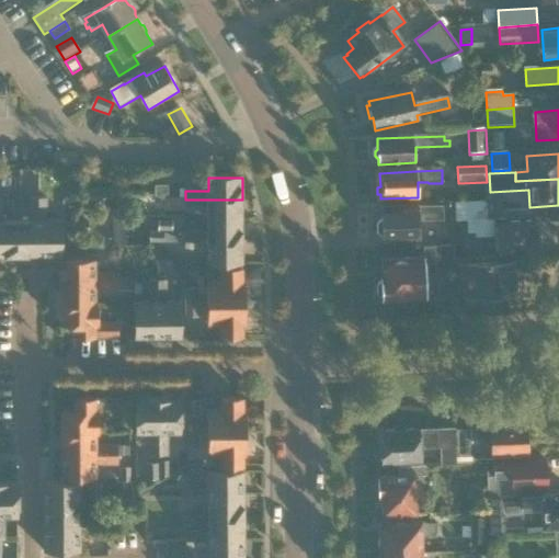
[(169,208),(185,208),(185,200),(169,200),(169,208)]
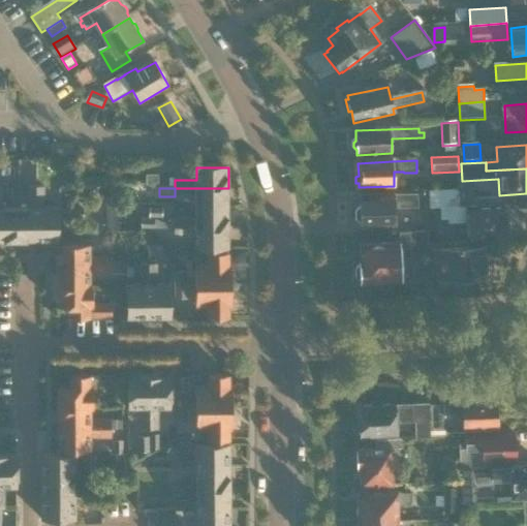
[(196,196),(196,209),(228,209),(228,188),(175,188),(175,196),(196,196)]
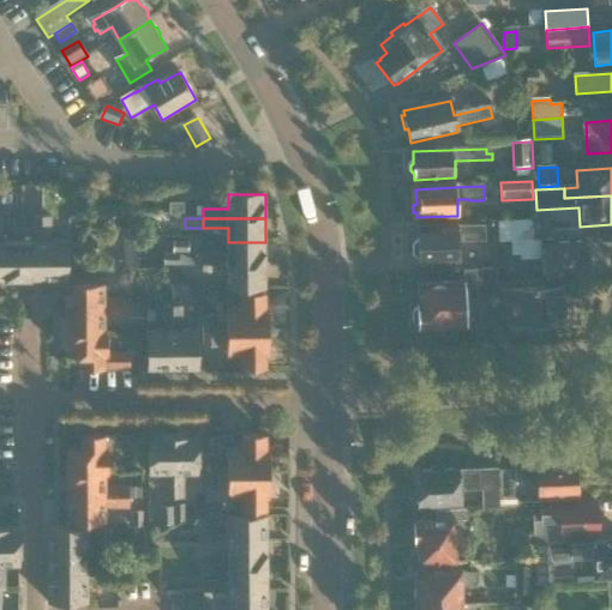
[(0,282),(18,282),(18,243),(0,243),(0,233),(3,233),(3,219),(0,219),(0,282)]
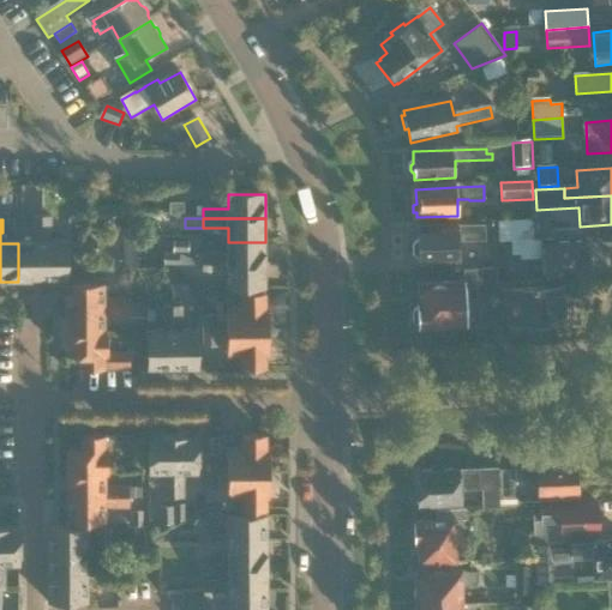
[(36,233),(36,243),(18,243),(18,282),(45,282),(43,219),(34,219),(35,233),(36,233)]
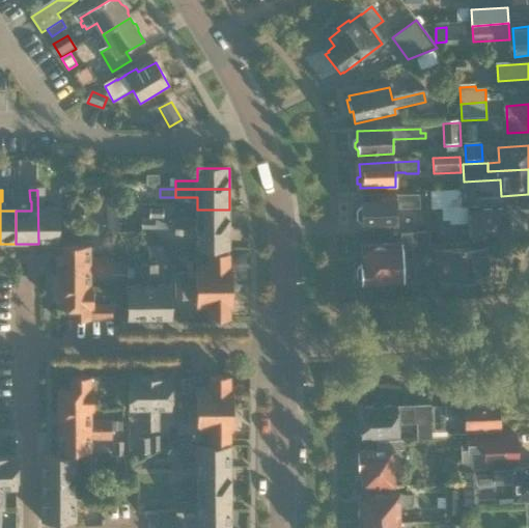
[(45,190),(37,190),(38,244),(60,244),(59,211),(44,211),(44,201),(45,201),(45,190)]
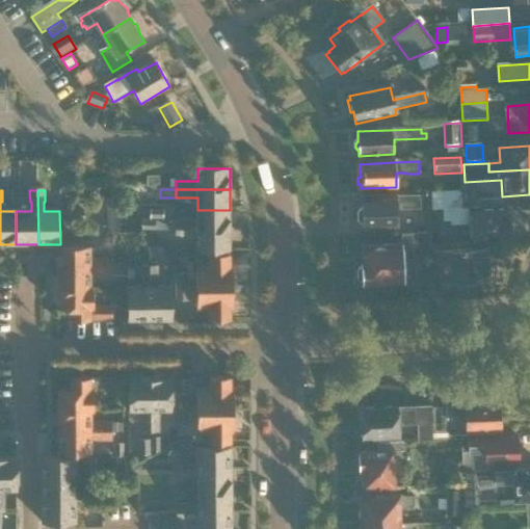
[(472,242),(509,240),(509,238),(512,234),(512,227),(509,223),(508,219),(506,220),(505,209),(492,210),(491,209),(471,210),(471,211),(469,211),(469,209),(464,210),(462,191),(431,192),(432,211),(444,210),(444,222),(451,222),(451,227),(470,226),(470,223),(471,223),(472,242)]
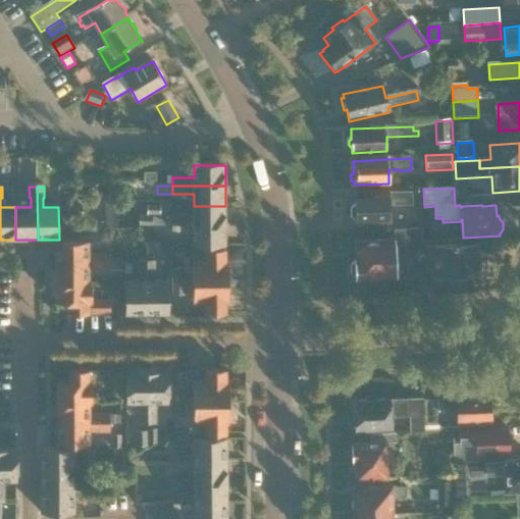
[(413,207),(423,207),(422,190),(412,190),(412,193),(413,206),(413,207)]
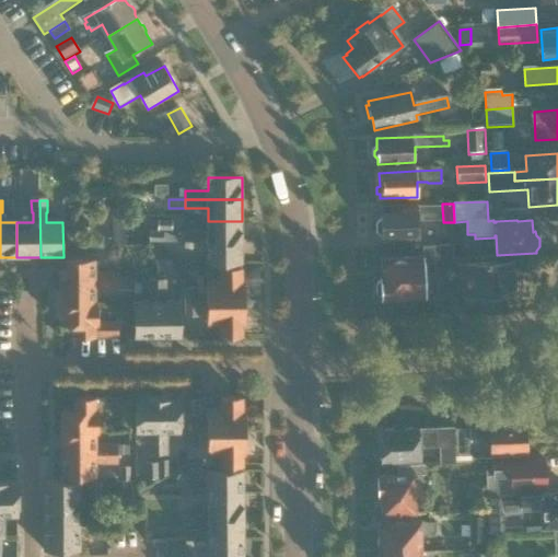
[(419,222),(443,221),(442,207),(381,209),(382,221),(378,224),(378,233),(382,238),(382,241),(419,240),(419,222)]
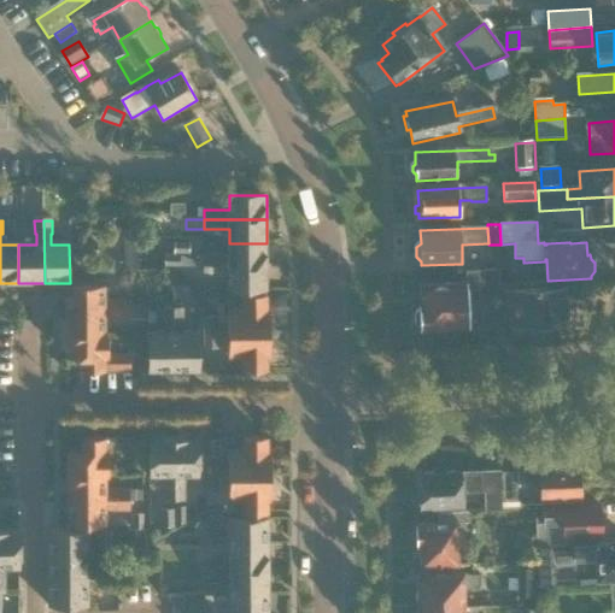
[(267,267),(267,243),(229,243),(229,257),(204,258),(204,267),(267,267)]
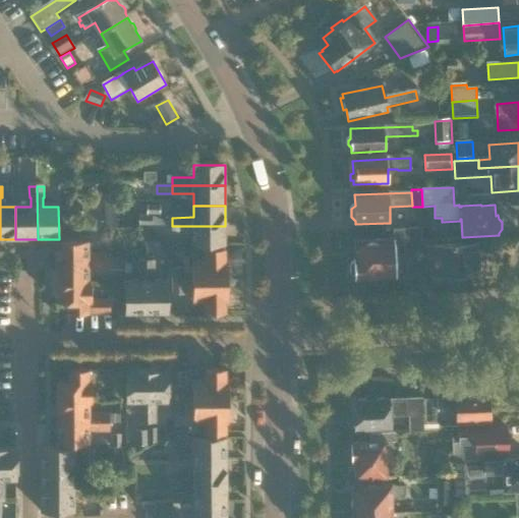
[(161,216),(161,207),(149,207),(149,216),(161,216)]
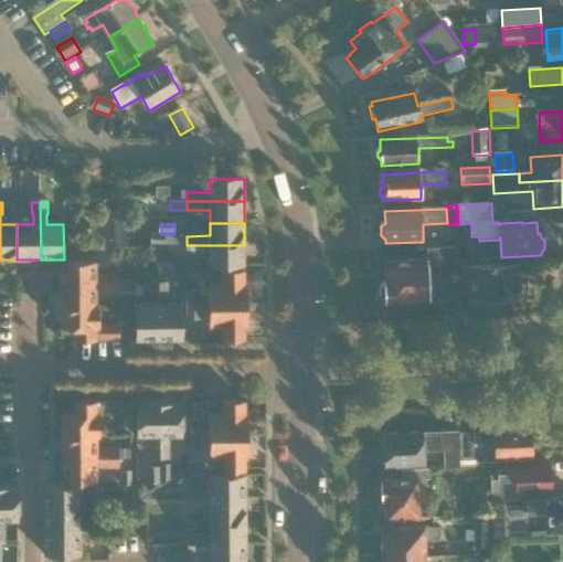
[(91,235),(91,226),(76,226),(76,235),(91,235)]
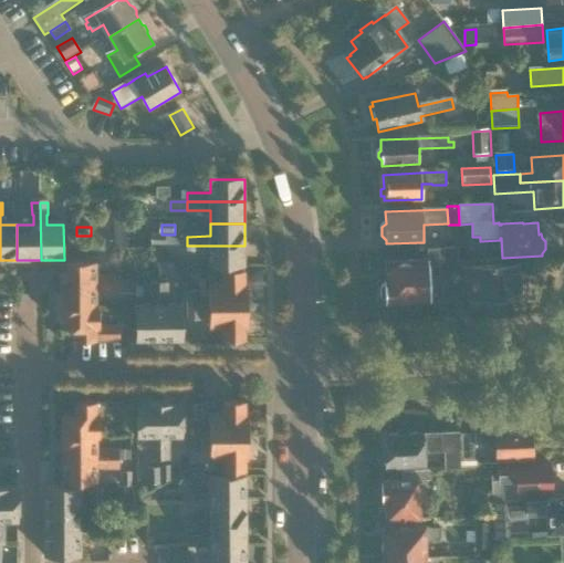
[(167,236),(153,236),(152,247),(167,247),(167,236)]
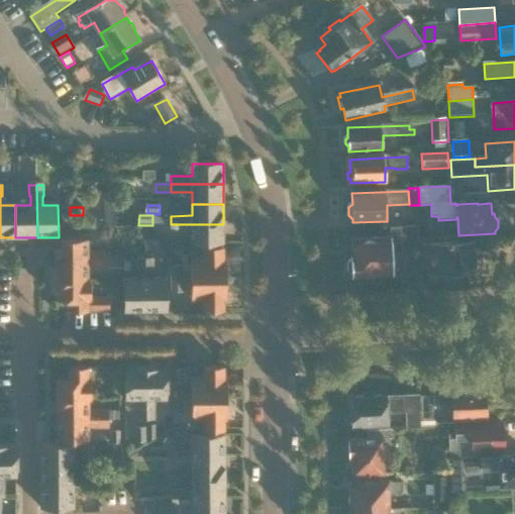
[(223,244),(223,224),(171,224),(171,232),(192,232),(192,244),(223,244)]
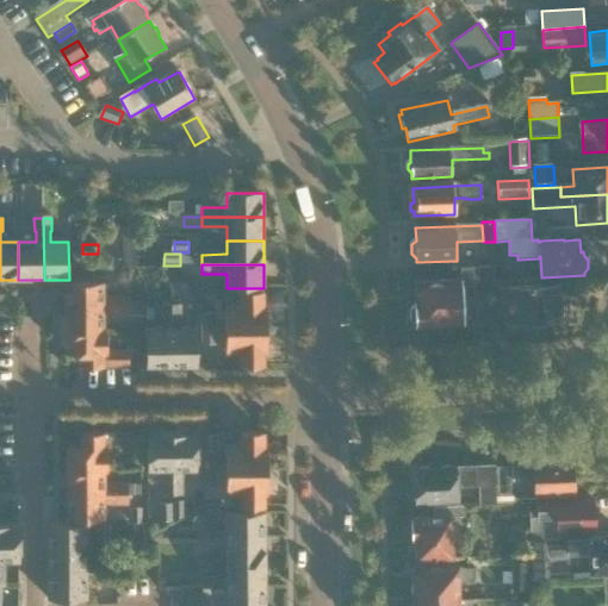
[(475,294),(495,293),(494,268),(461,270),(461,282),(416,283),(416,304),(415,304),(415,307),(413,310),(413,322),(416,324),(416,328),(464,325),(463,288),(475,288),(475,294)]
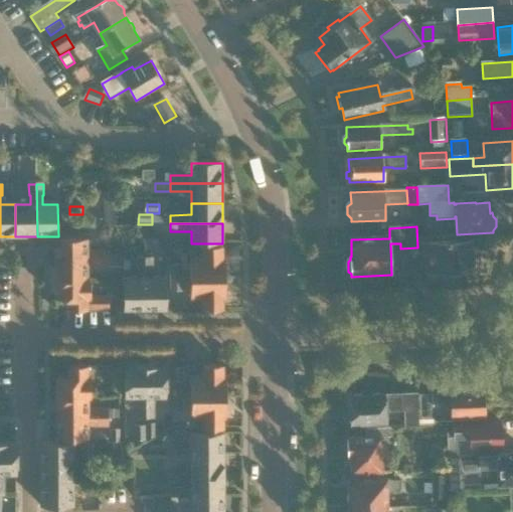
[(56,240),(56,262),(108,262),(108,252),(88,252),(88,240),(56,240)]
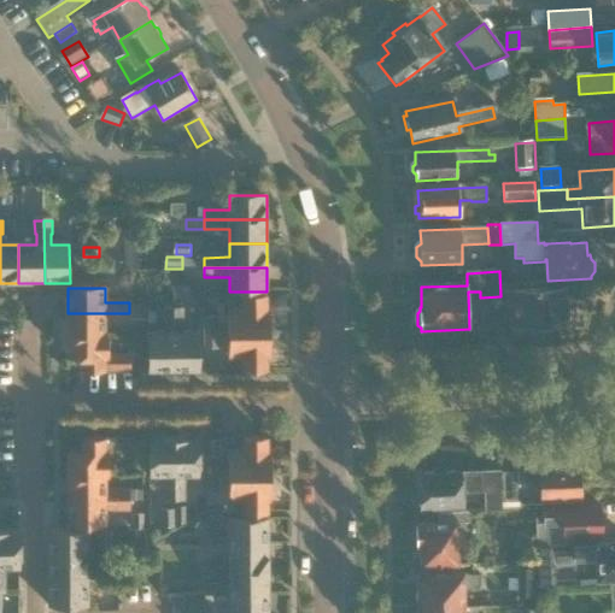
[(572,305),(572,290),(511,293),(507,293),(507,304),(511,304),(513,325),(532,325),(536,326),(543,326),(549,325),(573,324),(573,320),(575,317),(575,307),(572,305)]
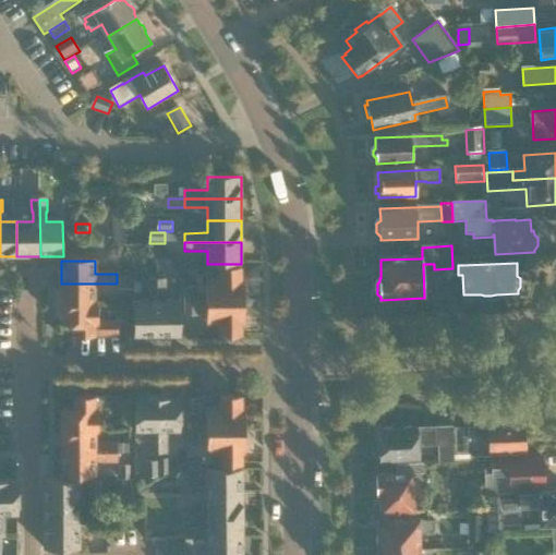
[(207,281),(208,303),(244,302),(244,279),(242,279),(241,269),(220,269),(220,281),(207,281)]
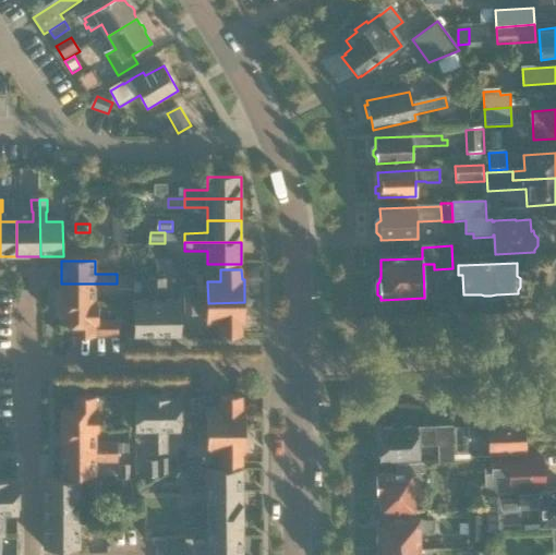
[(166,280),(157,281),(158,338),(181,337),(180,302),(164,302),(164,292),(166,292),(166,280)]
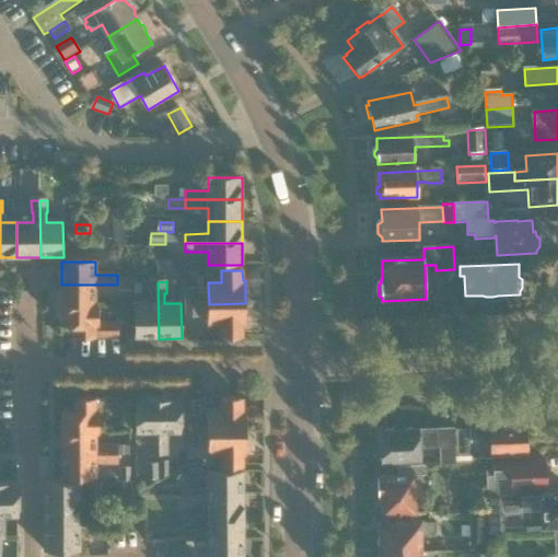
[(136,339),(159,339),(158,282),(150,282),(150,293),(152,293),(152,304),(135,304),(136,339)]
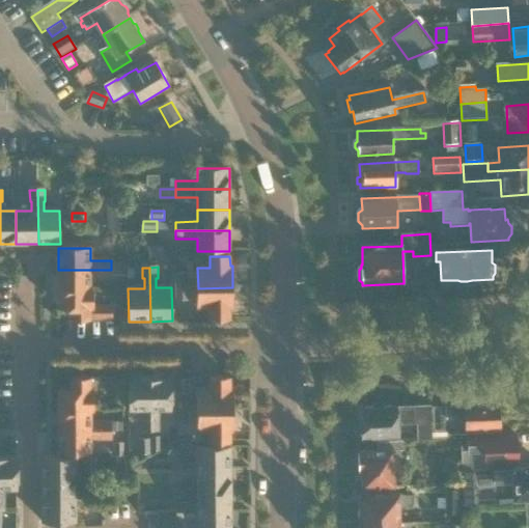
[(111,278),(111,270),(58,270),(58,289),(90,288),(90,278),(111,278)]
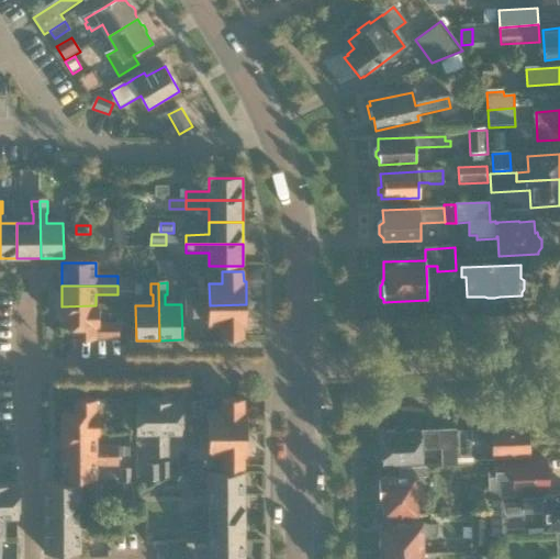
[(201,305),(201,291),(187,291),(187,305),(201,305)]
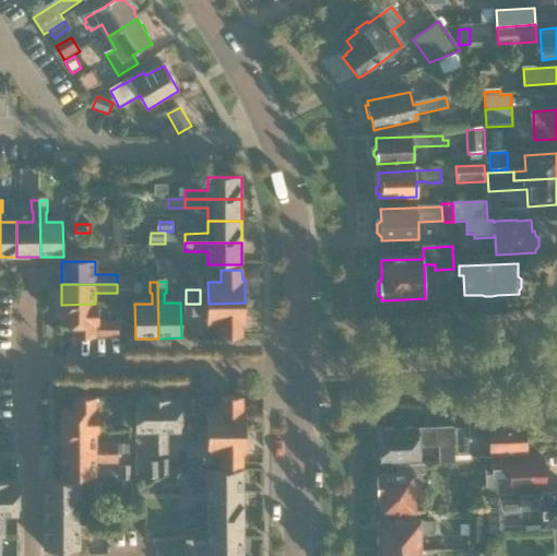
[(245,303),(209,304),(209,324),(221,324),(221,336),(243,336),(243,327),(245,327),(245,303)]
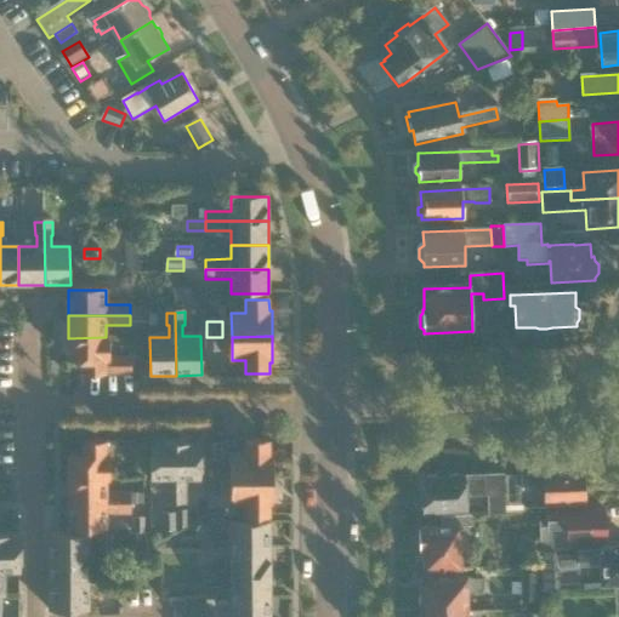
[(109,337),(106,337),(68,338),(68,363),(83,363),(83,376),(107,376),(132,376),(132,360),(109,360),(109,337)]
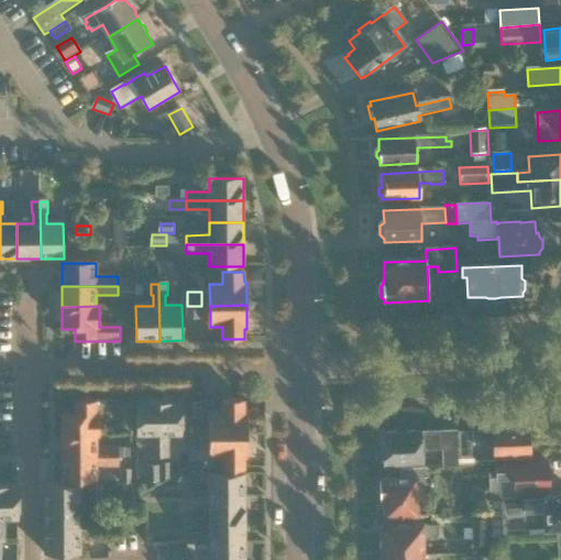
[(187,306),(187,320),(201,320),(201,306),(187,306)]
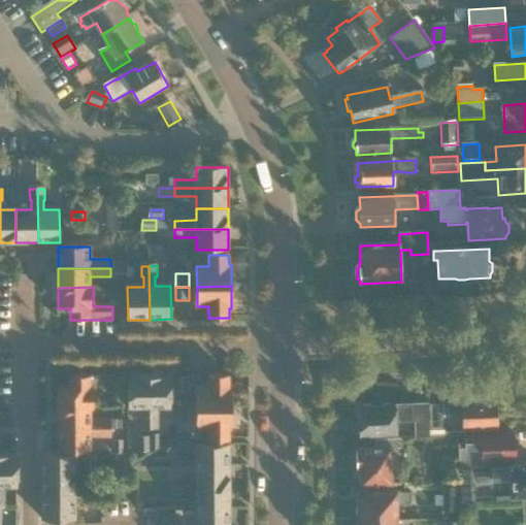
[(150,430),(150,376),(129,378),(129,409),(141,409),(141,430),(150,430)]
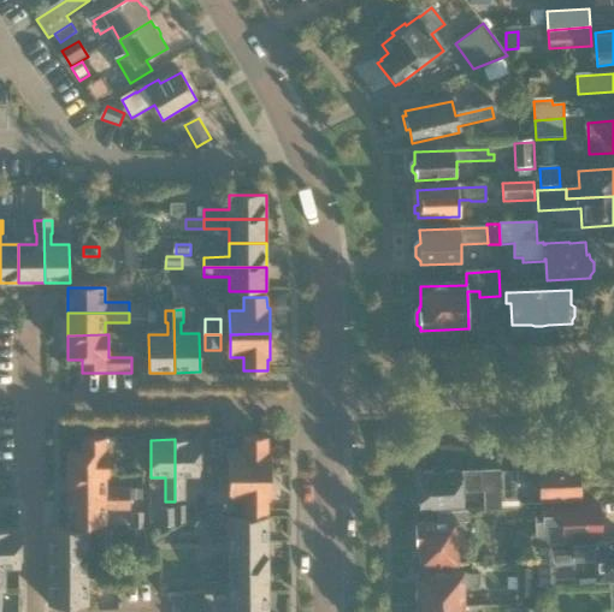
[(199,439),(175,439),(175,501),(184,501),(184,477),(199,477),(199,439)]
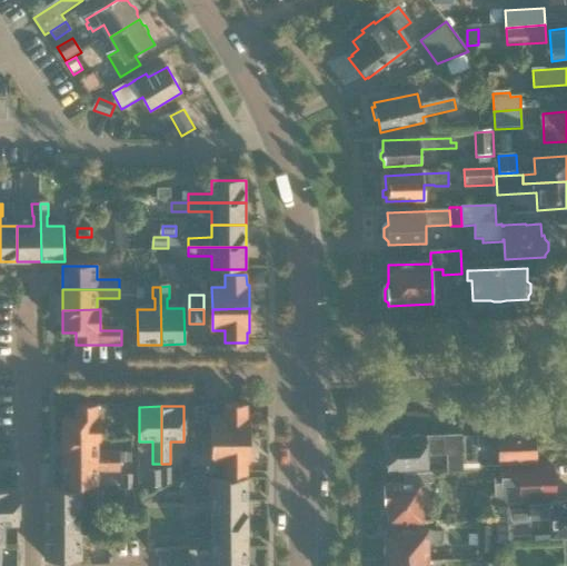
[(212,419),(212,442),(250,440),(250,417),(248,417),(248,406),(226,407),(226,419),(212,419)]
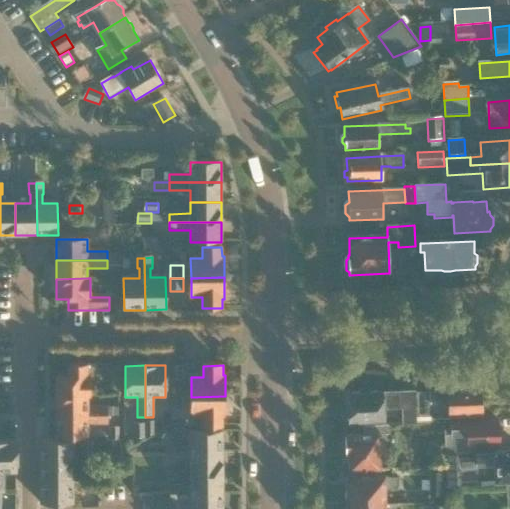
[(68,366),(69,377),(57,378),(57,396),(91,396),(91,377),(88,377),(88,366),(68,366)]
